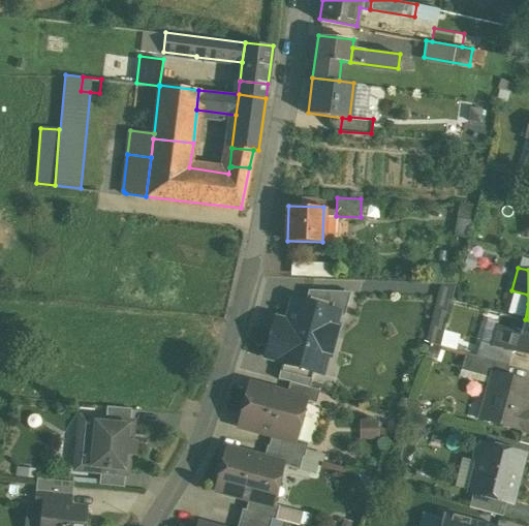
[(442,281),(428,342),(429,342),(440,345),(456,282),(442,281)]
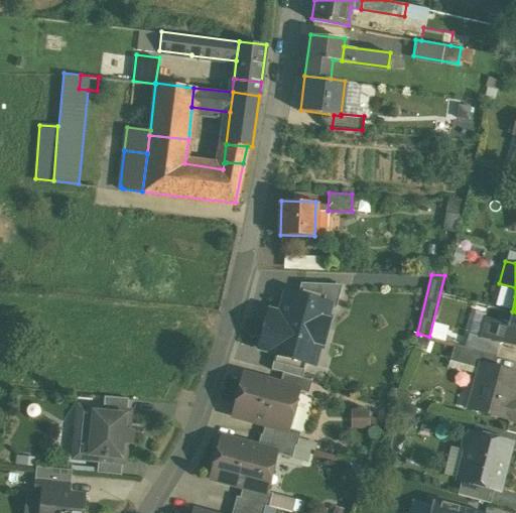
[(342,283),(300,281),(297,294),(330,303),(330,304),(336,306),(342,283)]
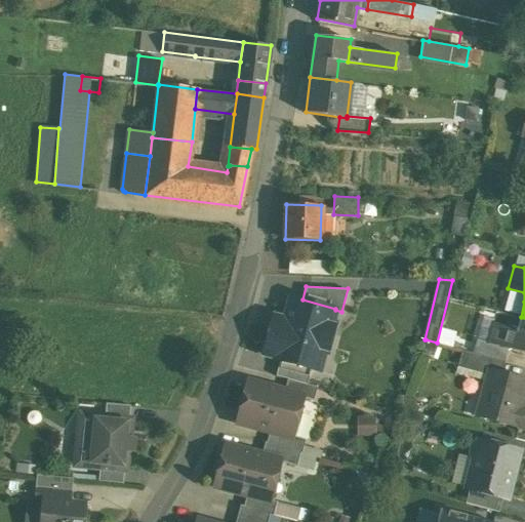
[(303,299),(290,296),(283,322),(277,326),(271,324),(264,353),(275,356),(274,358),(280,359),(311,368),(316,350),(326,352),(334,321),(332,321),(335,310),(335,309),(303,299)]
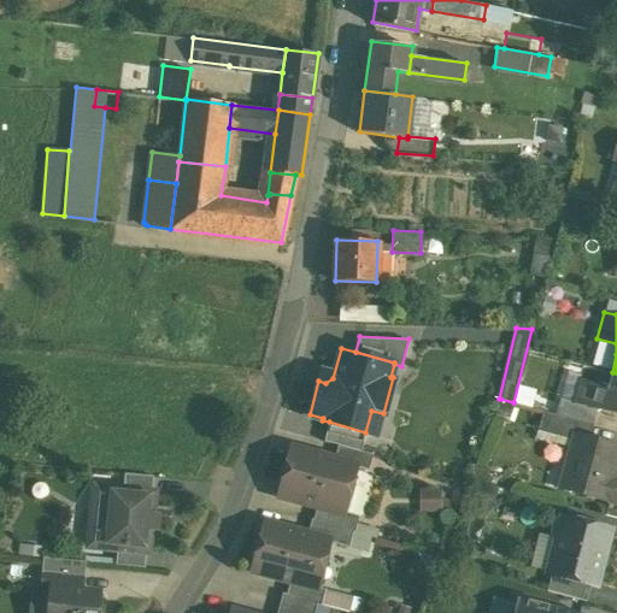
[(616,372),(612,372),(609,385),(580,378),(574,401),(573,402),(598,408),(616,413),(616,372)]
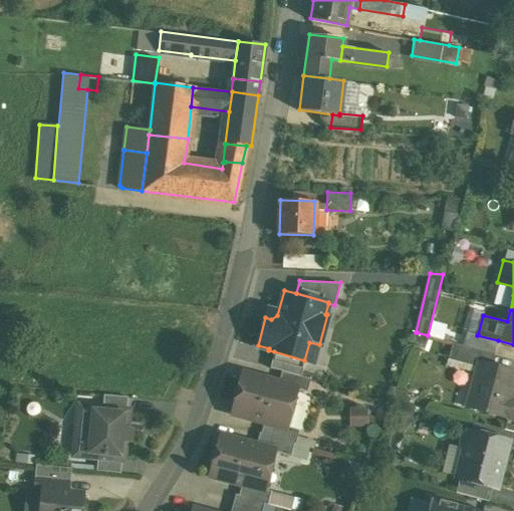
[(478,334),(466,331),(463,344),(482,349),(494,352),(498,340),(477,335),(478,334)]
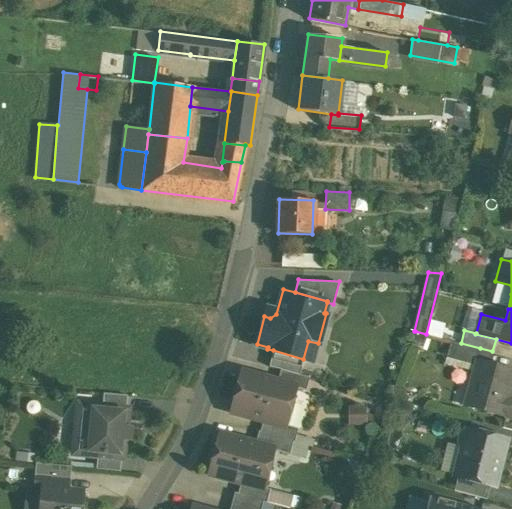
[(461,343),(450,340),(446,356),(474,364),(476,359),(477,360),(480,348),(461,343)]
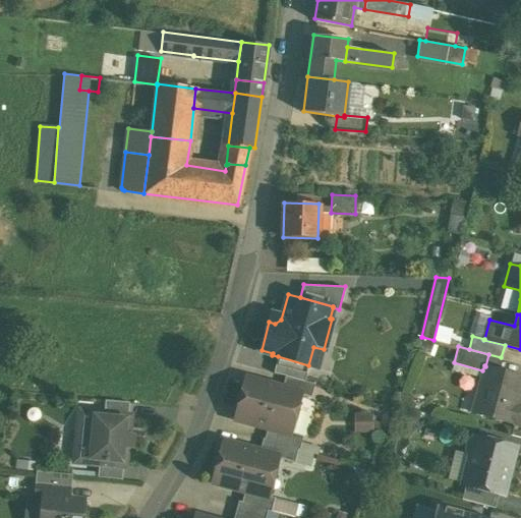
[(308,365),(278,356),(274,371),(285,375),(304,380),(308,365)]
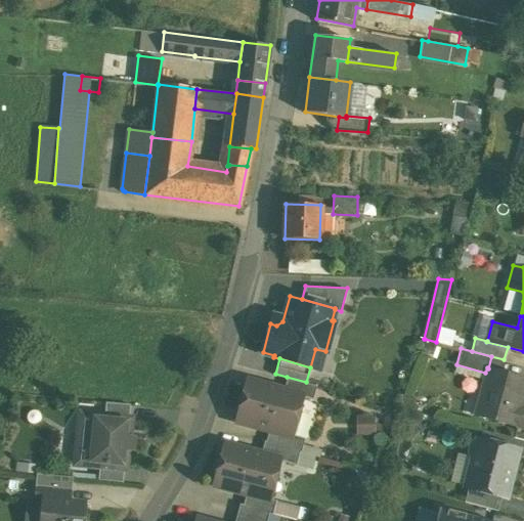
[(523,378),(488,368),(487,367),(485,373),(475,414),(523,427),(523,406),(520,405),(523,390),(523,378)]
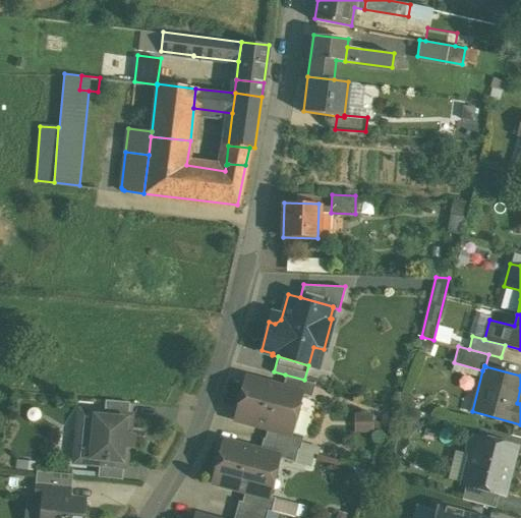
[(304,380),(285,375),(282,387),(300,392),(300,393),(311,396),(314,383),(304,380)]
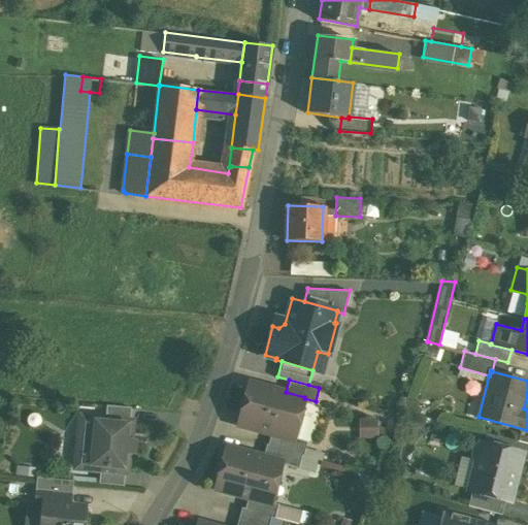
[(286,392),(250,383),(239,424),(271,432),(289,437),(290,436),(296,414),(299,415),(304,398),(304,397),(286,392)]
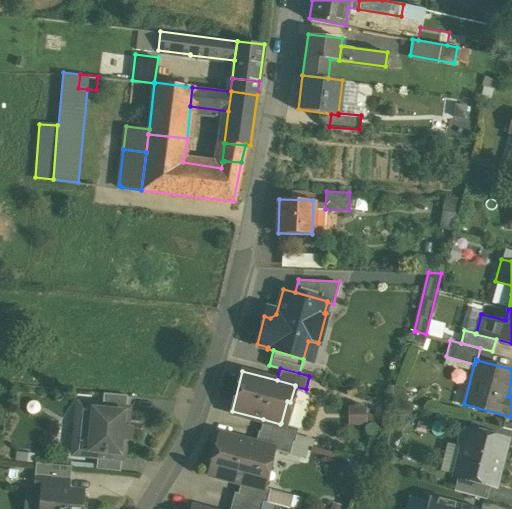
[(127,394),(103,392),(102,404),(126,407),(127,394)]
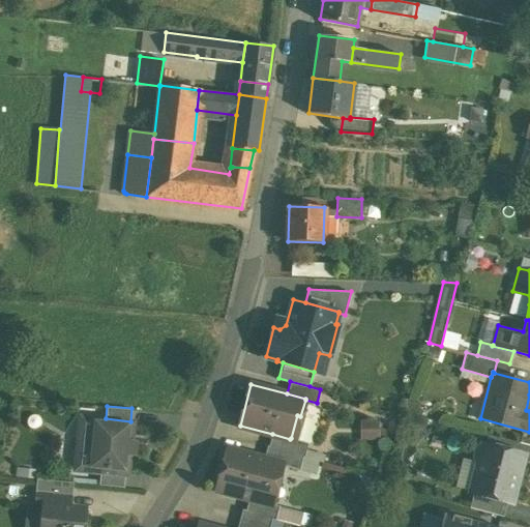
[(106,418),(81,416),(76,468),(100,471),(125,473),(127,473),(129,454),(134,454),(135,442),(130,442),(133,421),(130,421),(106,418)]
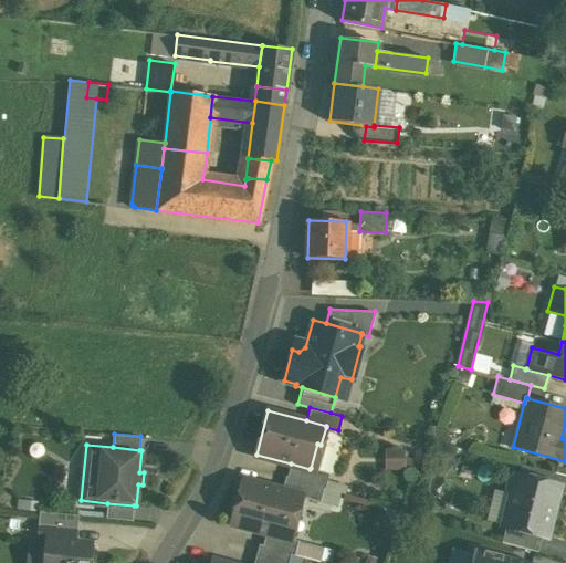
[(381,446),(381,465),(402,466),(402,446),(381,446)]
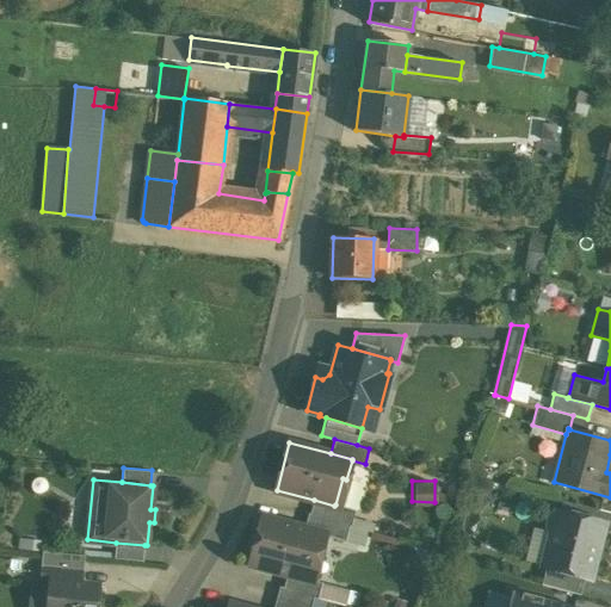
[(355,509),(335,505),(334,506),(314,500),(309,513),(309,514),(350,525),(350,526),(351,526),(355,509)]
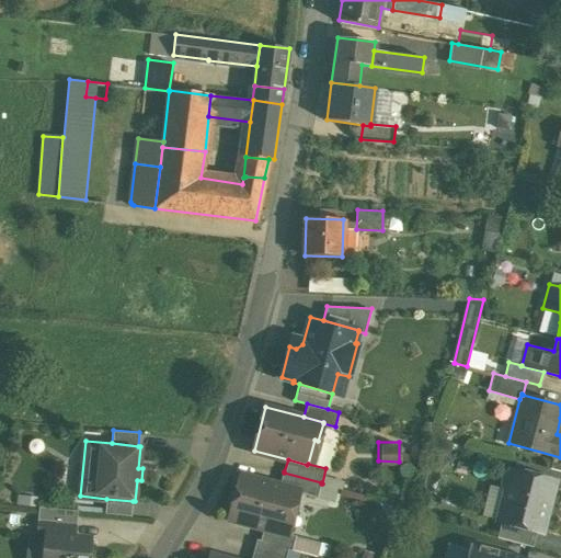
[(553,481),(512,470),(511,473),(505,476),(503,484),(506,489),(499,520),(537,530),(541,531),(553,481)]
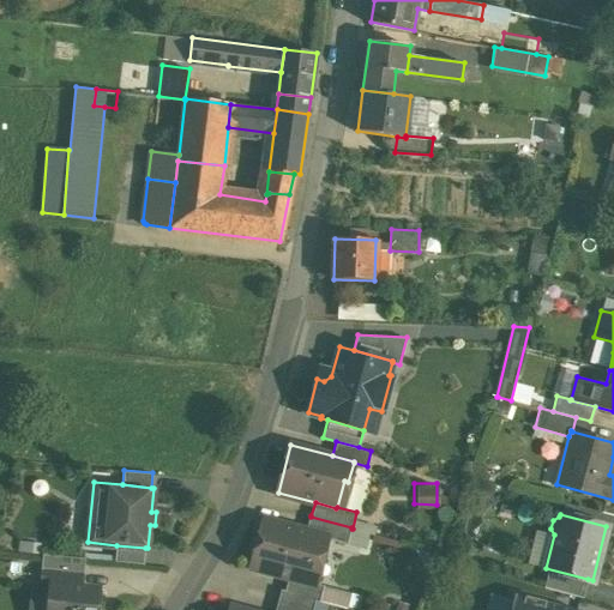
[(351,527),(311,517),(311,515),(309,515),(306,530),(327,536),(327,537),(347,543),(351,529),(351,527)]
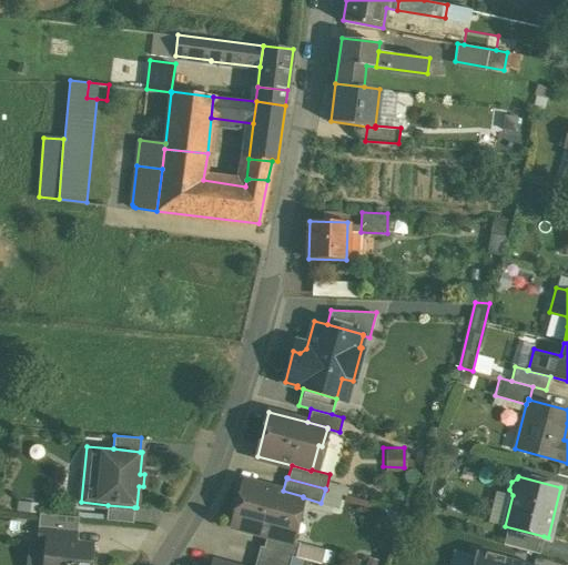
[(283,491),(244,481),(232,525),(266,535),(286,540),(287,538),(293,514),(297,515),(303,497),(303,496),(283,491)]
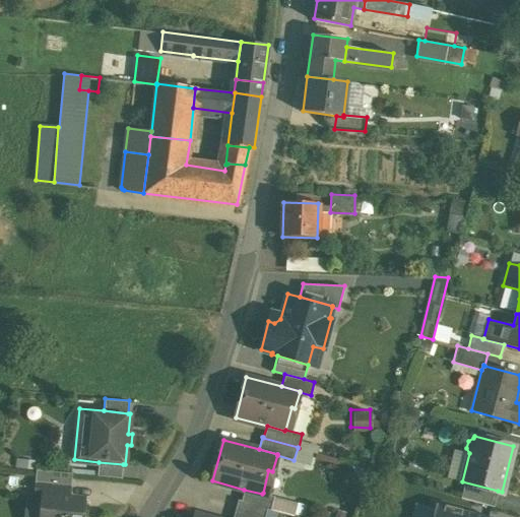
[(123,464),(99,462),(98,474),(122,477),(123,464)]
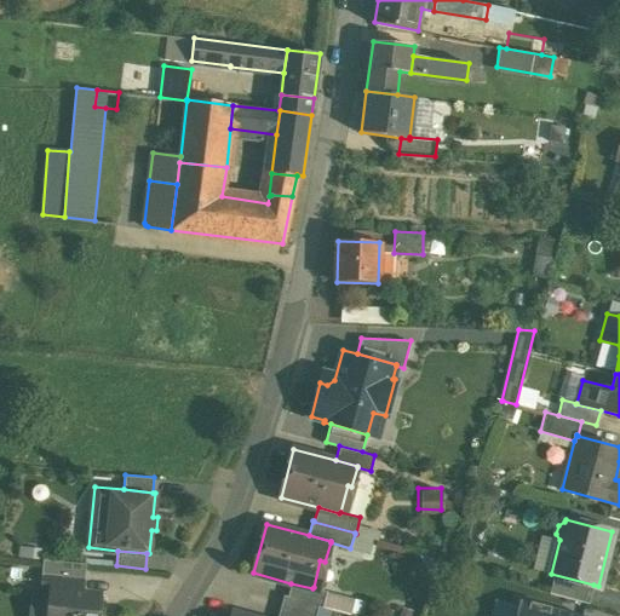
[(84,577),(41,573),(40,589),(51,591),(82,594),(82,592),(84,577)]
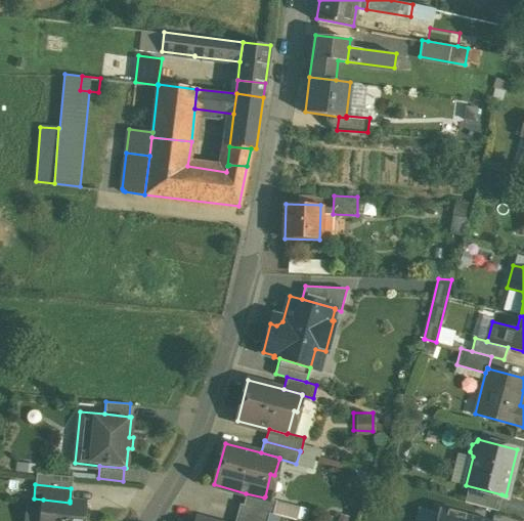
[(501,494),(468,486),(465,501),(497,510),(501,494)]
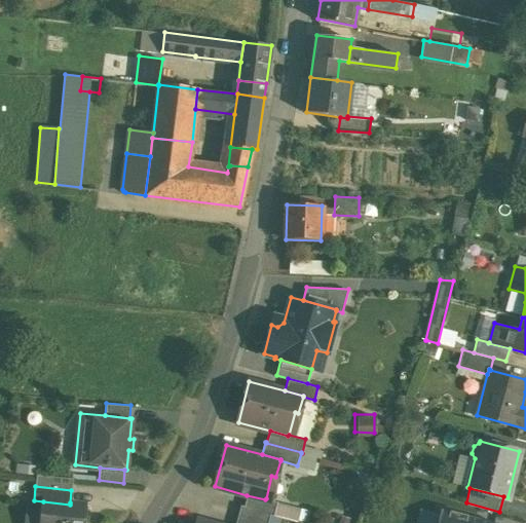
[(265,499),(247,495),(243,507),(270,514),(270,515),(273,515),(277,501),(266,498),(265,499)]
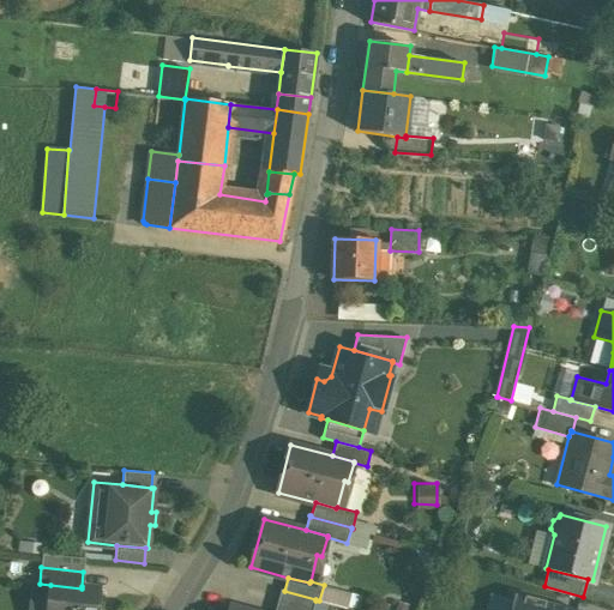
[(82,589),(50,585),(47,609),(96,609),(98,589),(82,586),(82,589)]
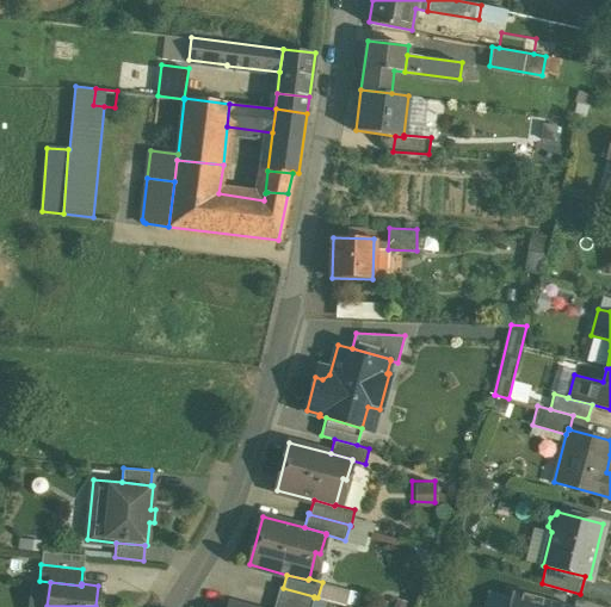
[(314,596),(283,588),(279,587),(273,606),(310,606),(314,598),(314,596)]
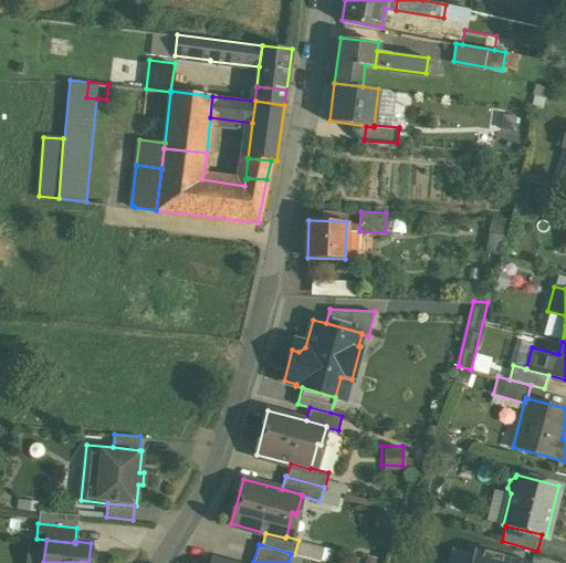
[(532,562),(474,549),(470,562),(532,562)]
